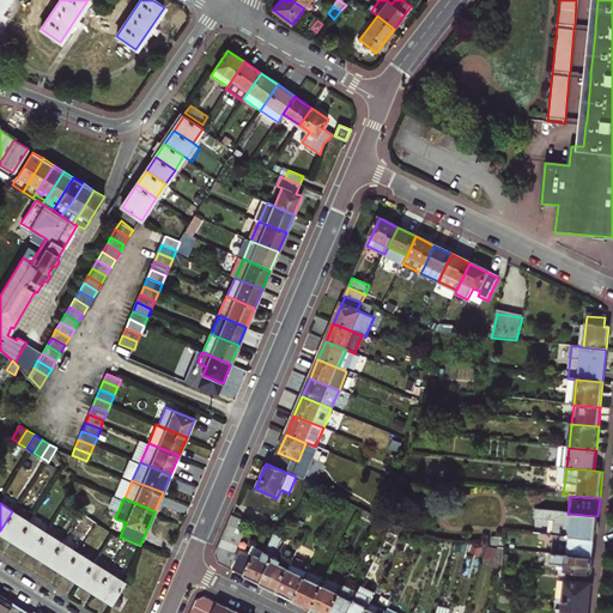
[(598,516),(568,514),(536,510),(535,519),(554,521),(553,535),(595,540),(598,516)]
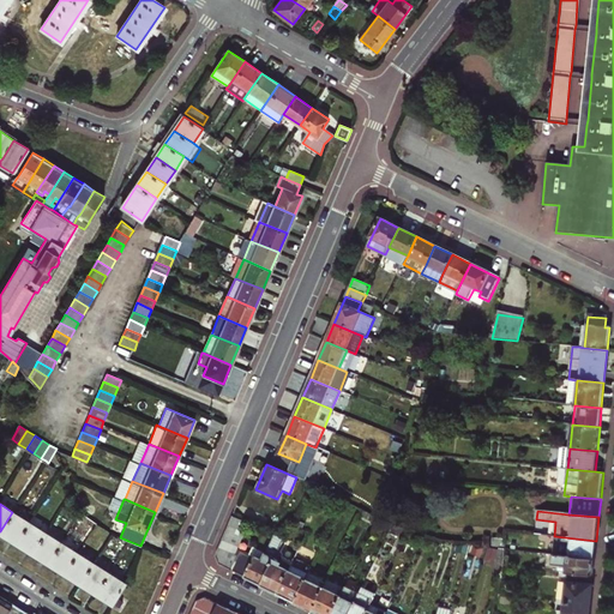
[(0,533),(16,542),(28,523),(12,512),(0,531),(0,533)]
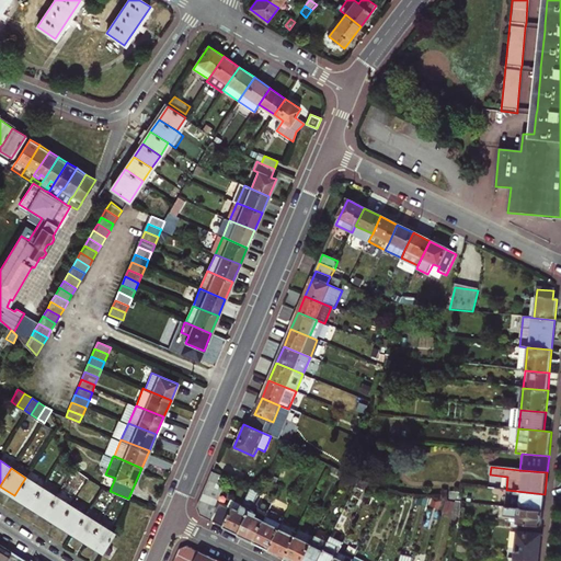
[(212,471),(209,478),(224,484),(227,478),(212,471)]
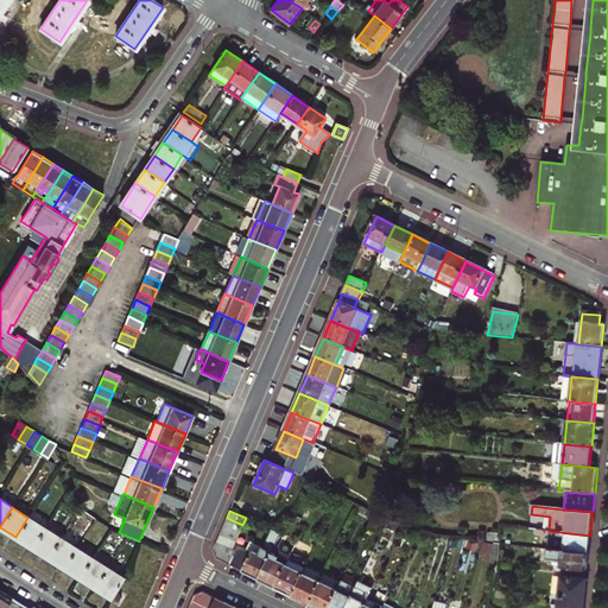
[(299,519),(291,514),(289,520),(297,525),(299,519)]
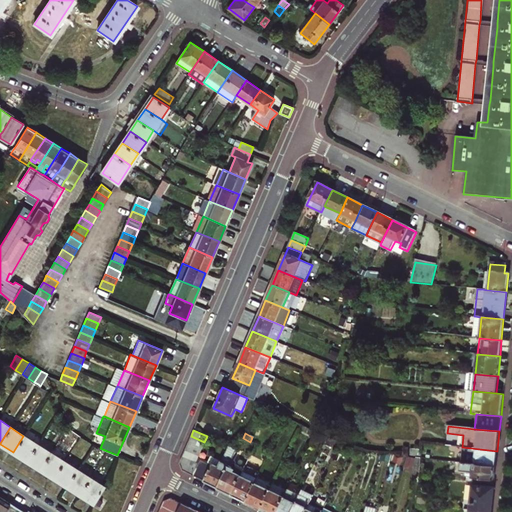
[(26,461),(37,444),(23,436),(13,452),(26,461)]
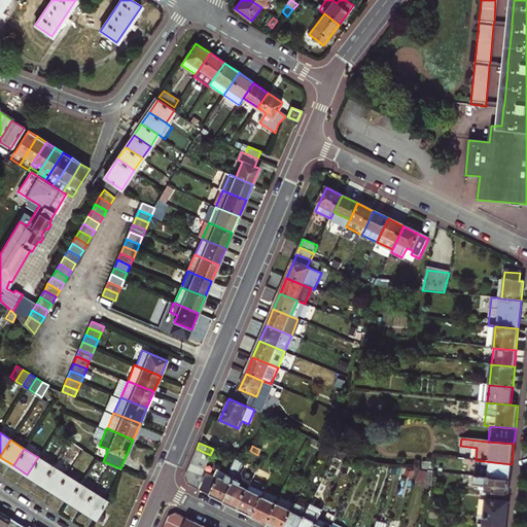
[(210,455),(197,449),(194,456),(207,462),(210,455)]
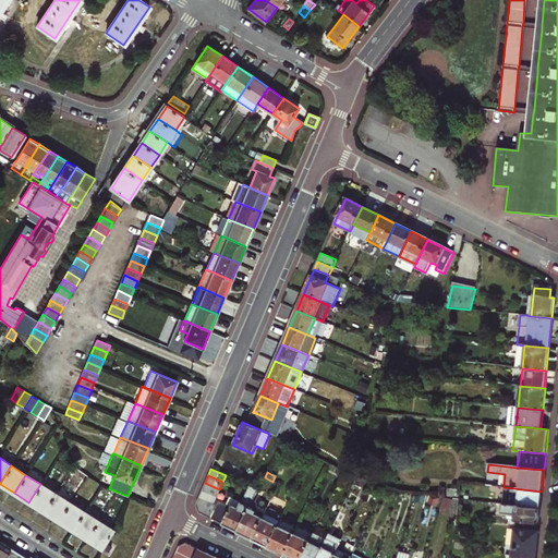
[(217,496),(219,489),(205,483),(202,489),(217,496)]
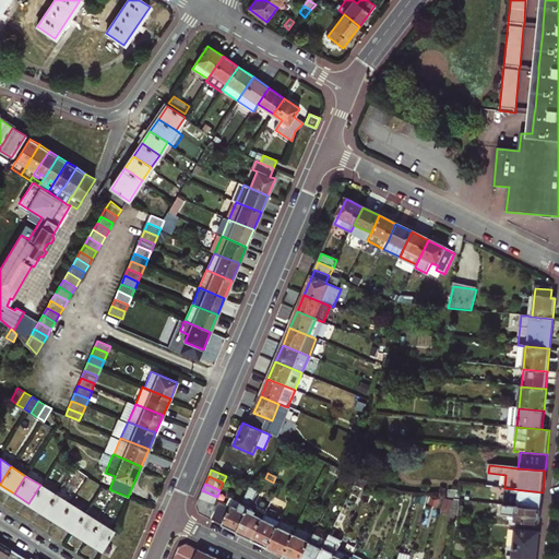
[(56,495),(40,485),(28,503),(44,513),(56,495)]
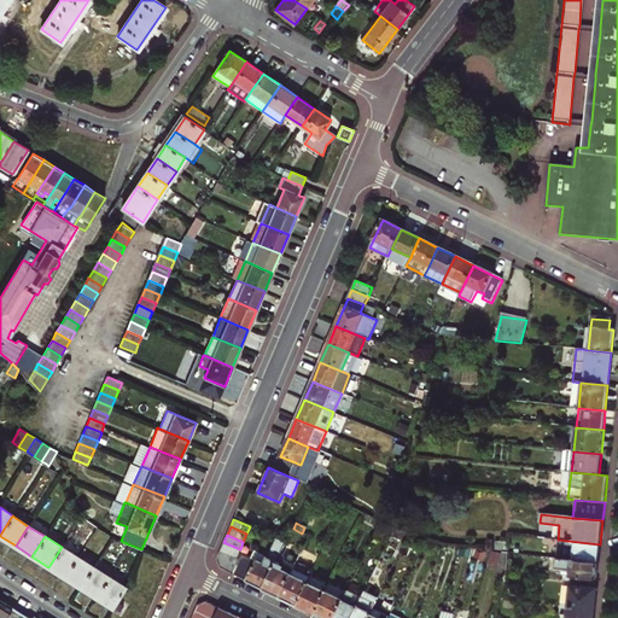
[(256,561),(242,554),(240,558),(233,573),(264,589),(277,563),(286,542),(277,538),(268,557),(260,553),(256,561)]
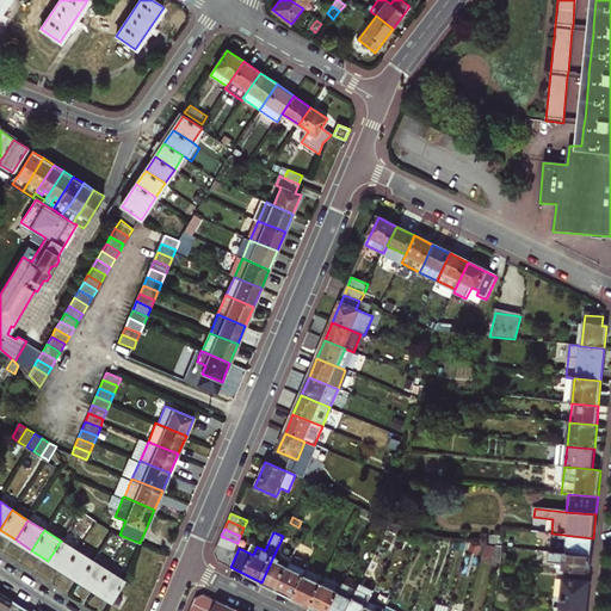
[(555,542),(554,551),(592,556),(593,538),(551,534),(539,532),(539,539),(555,542)]
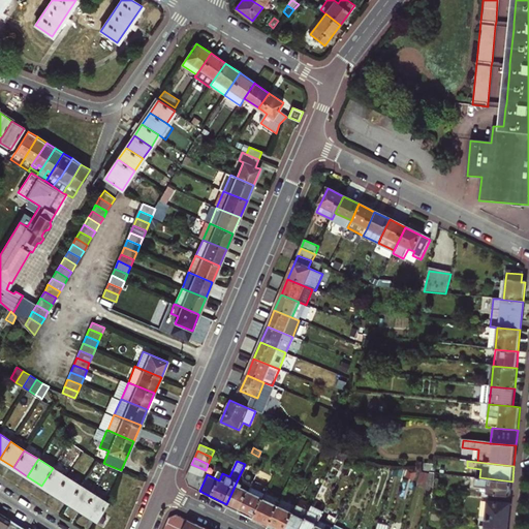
[(206,470),(191,464),(188,470),(198,474),(203,476),(206,470)]
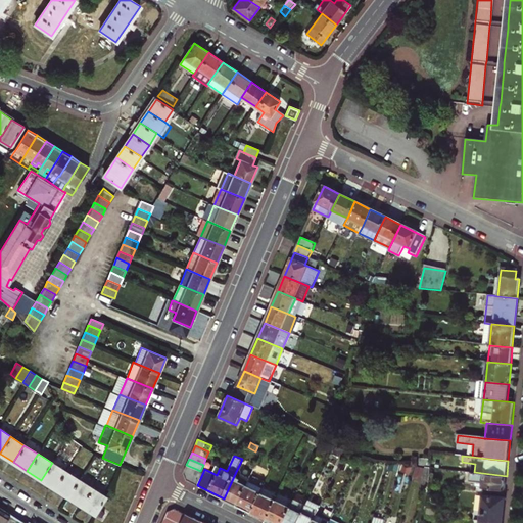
[(54,488),(65,471),(52,463),(41,480),(54,488)]
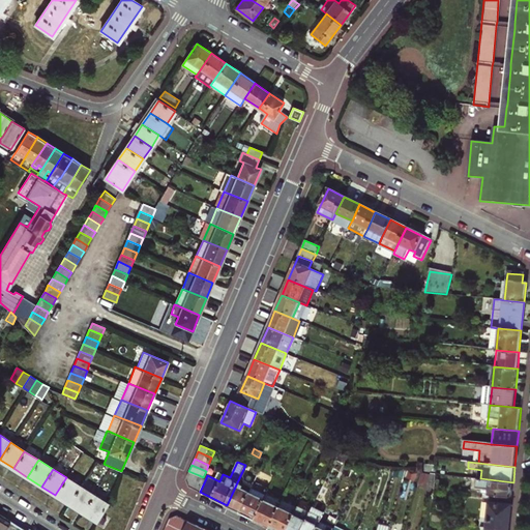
[(194,489),(199,475),(188,471),(186,478),(188,487),(194,489)]
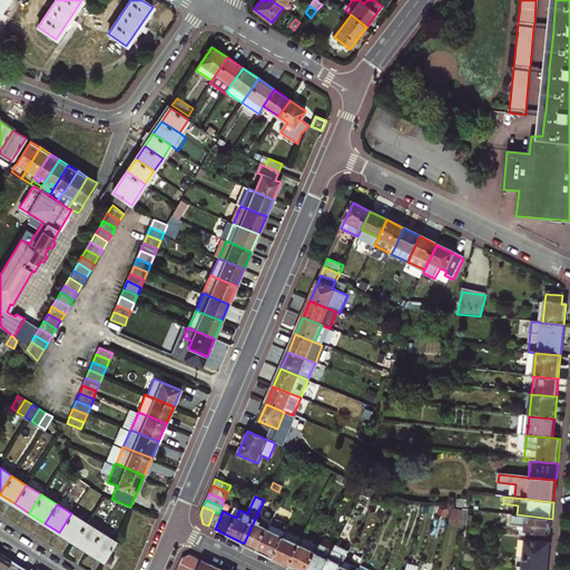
[(468,526),(469,510),(462,509),(459,524),(468,526)]
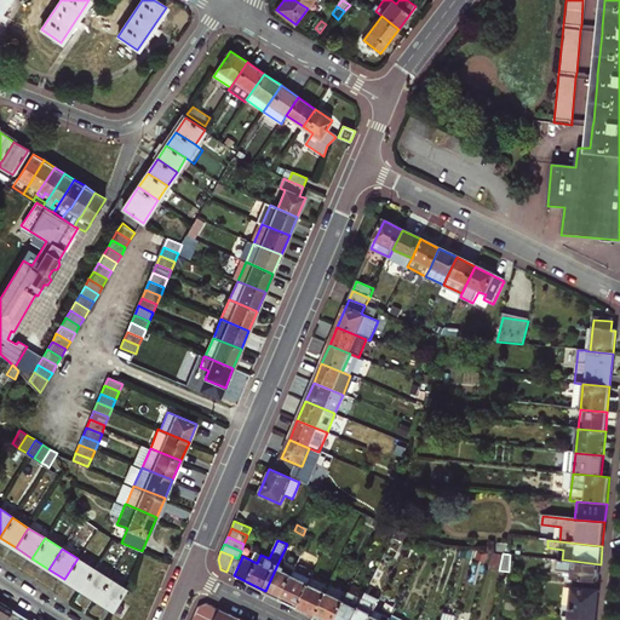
[(234,575),(241,560),(237,558),(233,556),(227,572),(234,575)]
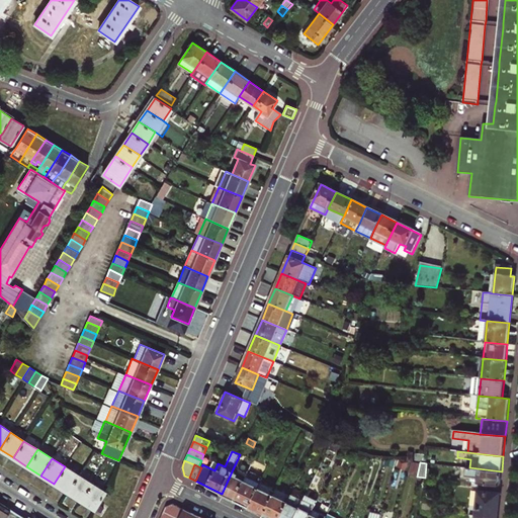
[(78,475),(65,466),(54,484),(67,492),(78,475)]
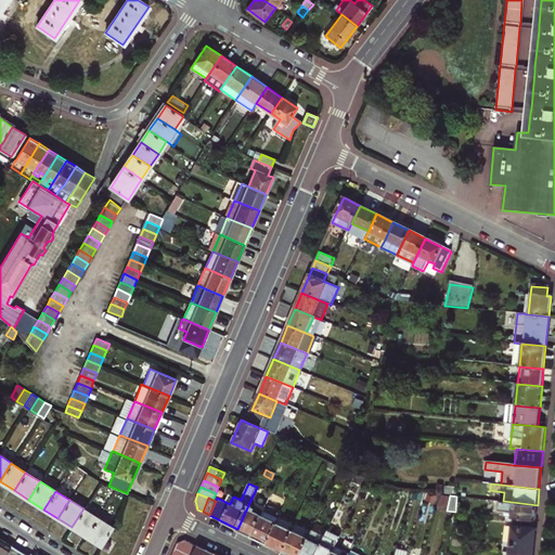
[(538,505),(503,501),(495,501),(494,515),(514,517),(537,519),(538,505)]
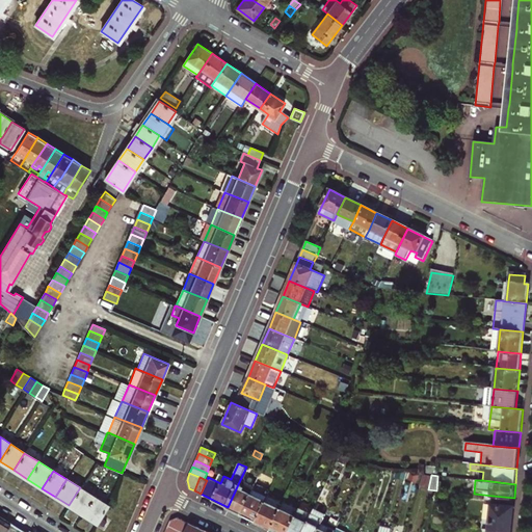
[(242,485),(238,484),(228,507),(241,513),(251,490),(254,486),(244,482),(242,485)]
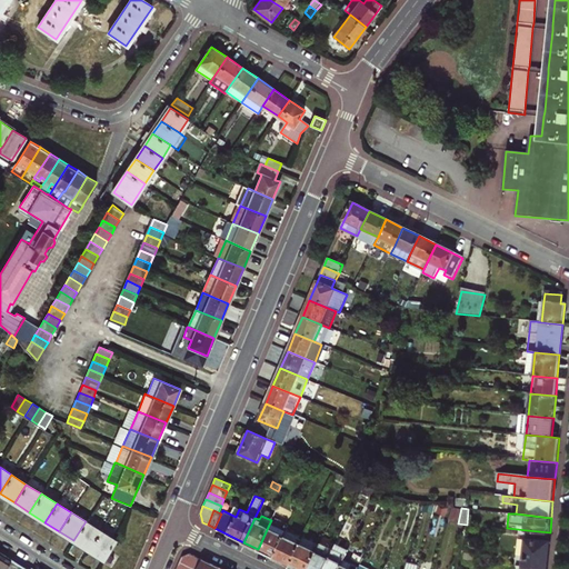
[(272,517),(271,520),(269,525),(286,532),(289,525),(272,517)]
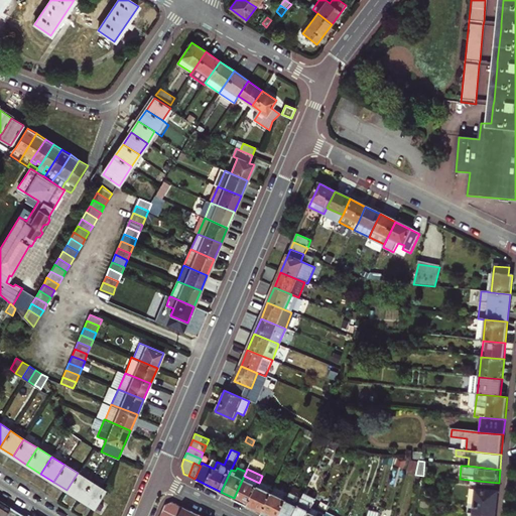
[(91,482),(78,473),(67,490),(80,499),(91,482)]
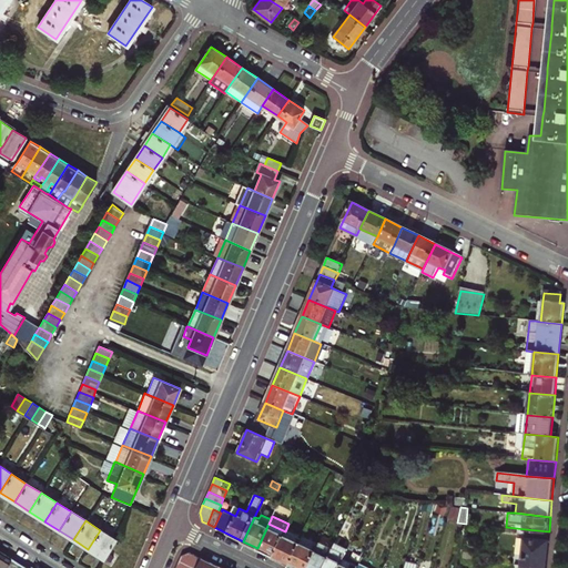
[(285,531),(269,524),(257,548),(273,556),(285,531)]
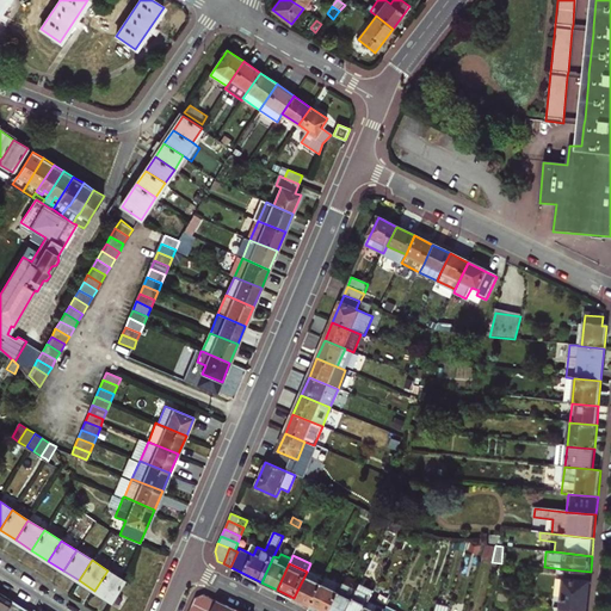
[(582,610),(586,610),(591,572),(566,569),(561,609),(582,610)]
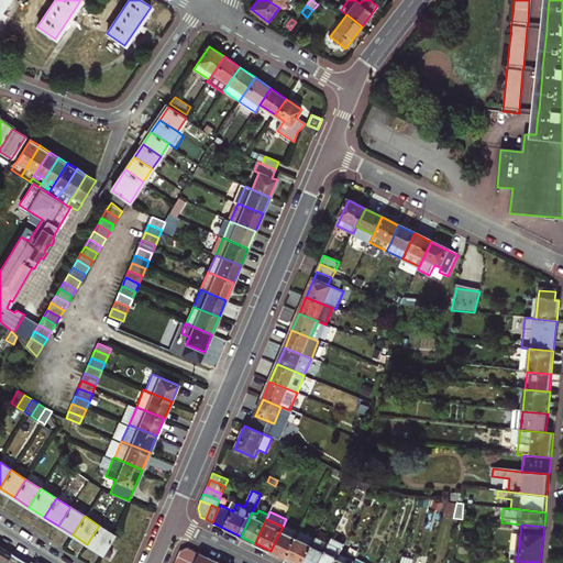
[(114,534),(99,526),(87,544),(102,553),(106,548),(114,534)]
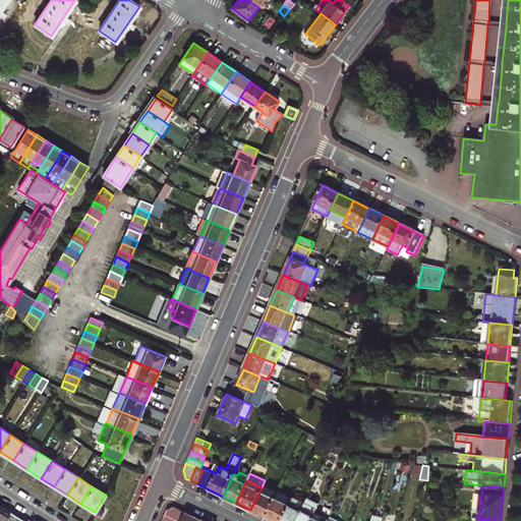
[(277,495),(262,487),(250,510),(266,518),(277,495)]
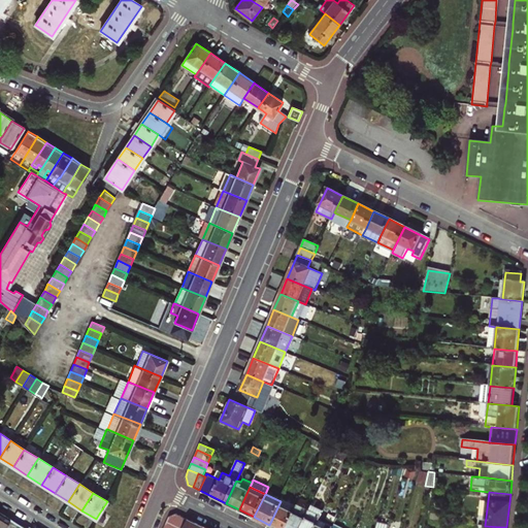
[(269,525),(276,527),(286,527),(295,509),(281,501),(269,525)]
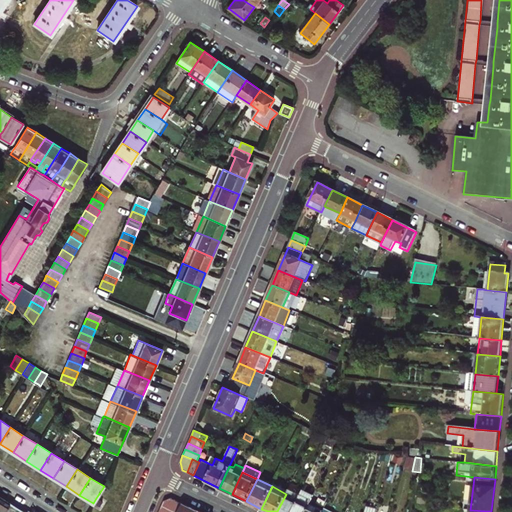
[(291,511),(300,494),(289,488),(286,494),(277,511),(291,511)]
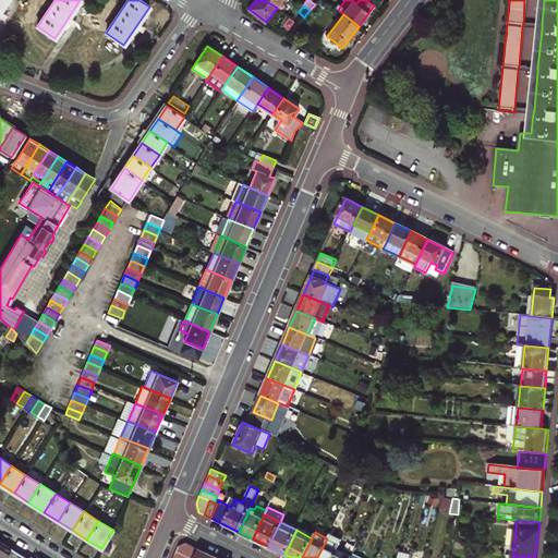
[(332,557),(337,548),(340,543),(328,536),(327,538),(317,557),(332,557)]
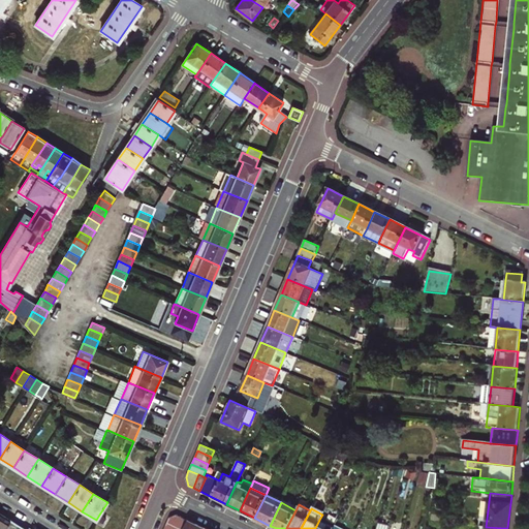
[(0,528),(5,528),(10,520),(0,512),(0,528)]
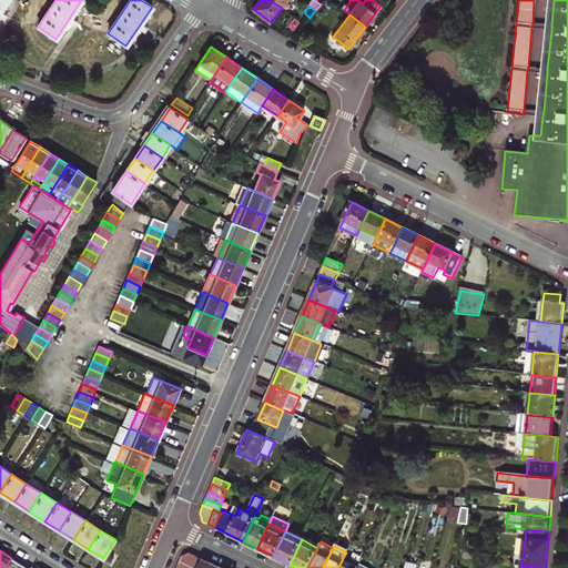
[(463,551),(463,559),(482,561),(482,554),(463,551)]
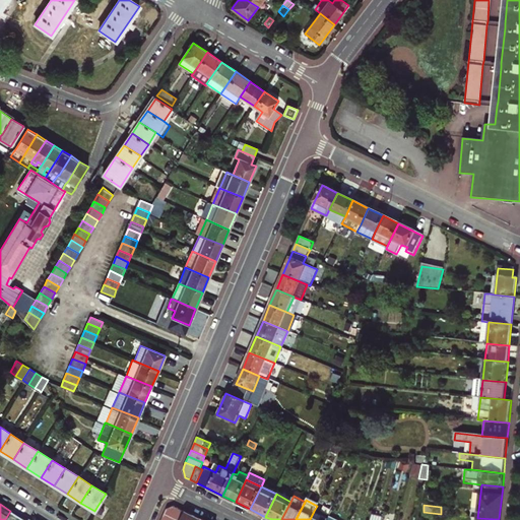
[(105,510),(98,506),(94,511),(101,516),(105,510)]
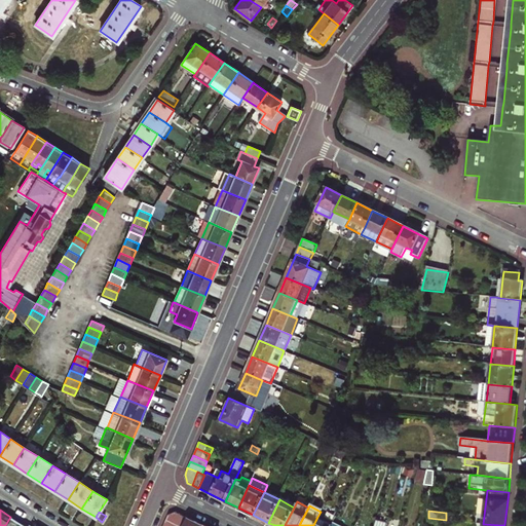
[(203,525),(187,517),(185,522),(178,519),(174,525),(203,525)]
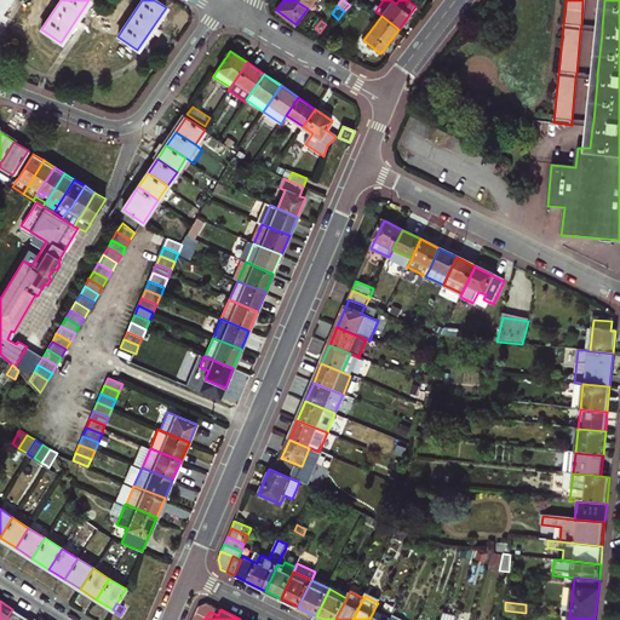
[(389,619),(390,619),(391,618),(374,609),(369,619),(389,619)]
